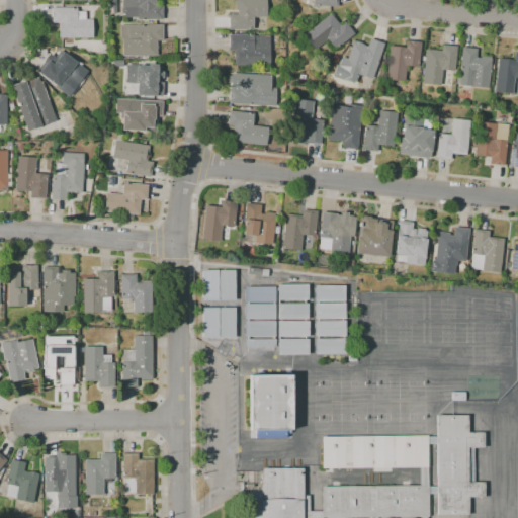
[(163,20),(138,20),(138,17),(124,18),(124,8),(122,8),(121,0),(155,0),(156,5),(162,5),(163,20)]
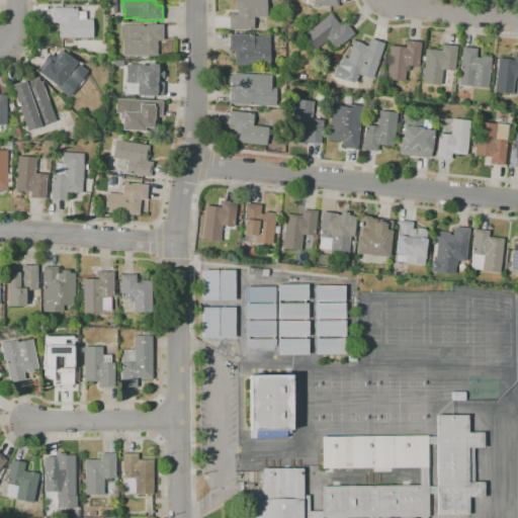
[(254,30),(229,30),(229,14),(237,14),(237,10),(235,10),(235,1),(238,1),(238,0),(266,0),(266,17),(254,17),(254,30)]
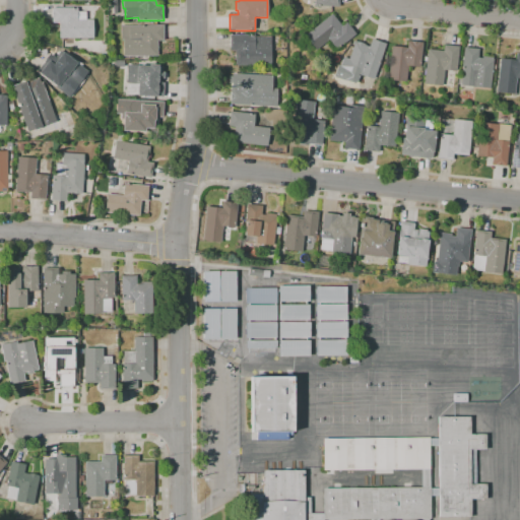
[(92,39),(59,39),(59,23),(52,23),(52,8),(77,8),(77,12),(85,12),(86,20),(92,20),(92,39)]
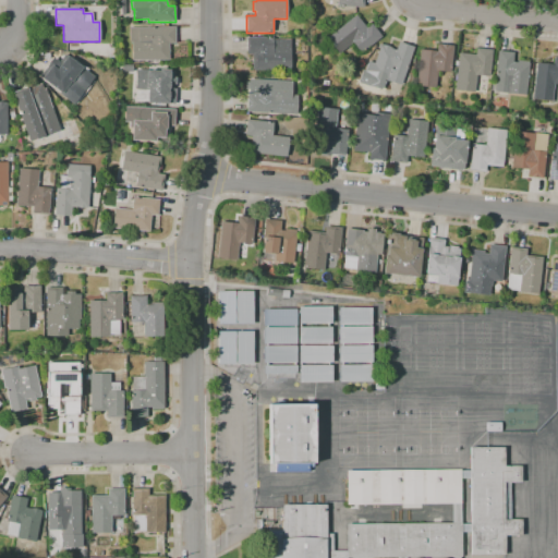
[(360,53),(352,44),(339,53),(327,38),(355,15),(366,28),(372,24),(381,36),(360,53)]
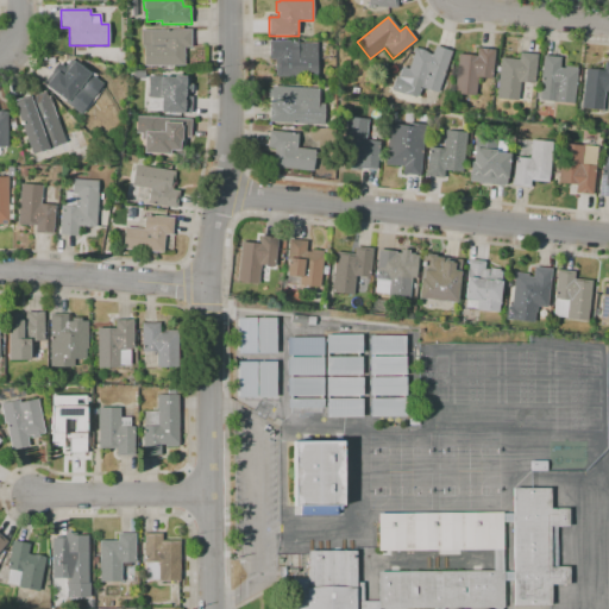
[(144,67),(144,46),(142,46),(142,30),(151,30),(190,30),(192,48),(184,48),(184,66),(144,67)]
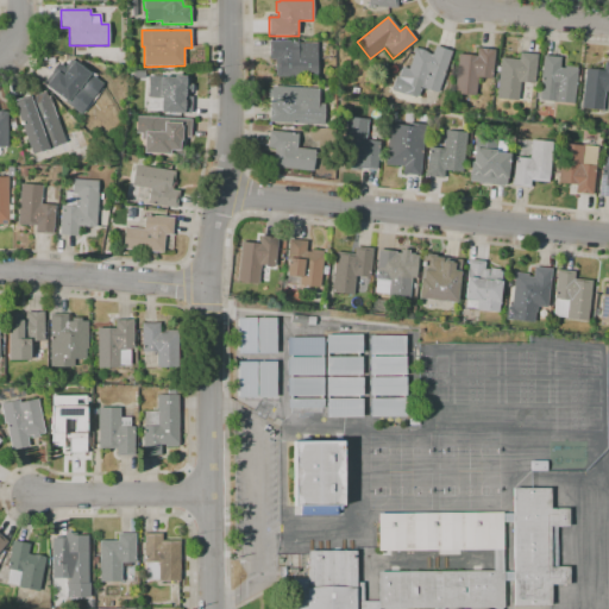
[(316,77),(276,77),(276,60),(269,60),(269,42),(299,41),(299,43),(316,43),(316,77)]
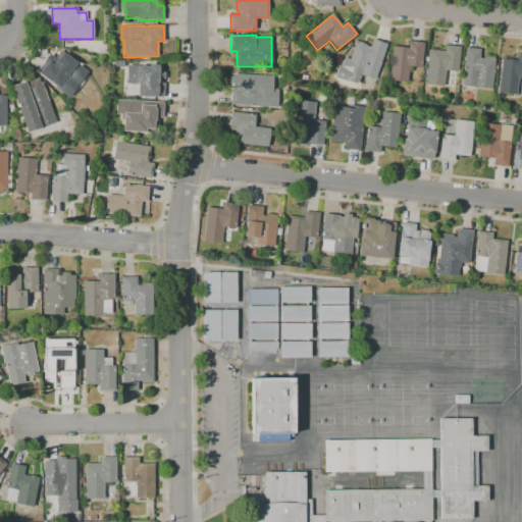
[(357,84),(352,83),(334,77),(338,65),(342,66),(345,57),(350,59),(354,45),(353,45),(355,41),(367,45),(367,46),(370,47),(372,40),(387,44),(375,80),(360,74),(357,84)]
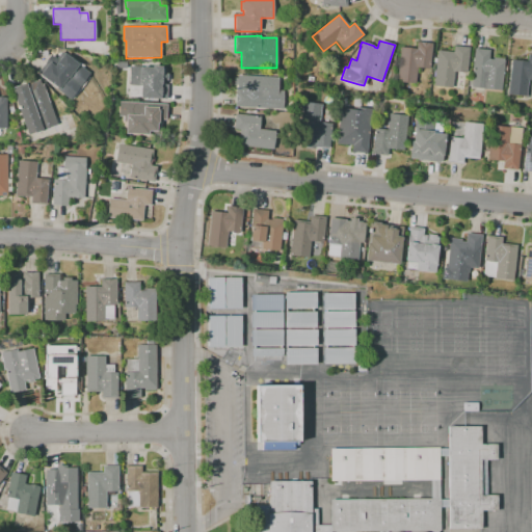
[(416,84),(397,82),(400,48),(417,49),(417,42),(432,44),(429,70),(417,68),(416,84)]
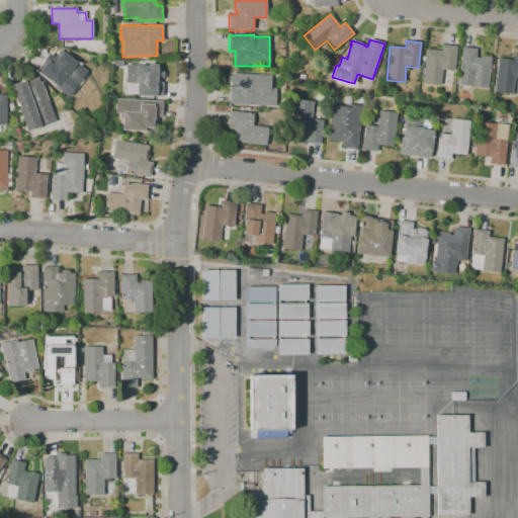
[(440,86),(422,84),(426,50),(441,51),(442,45),(457,47),(454,72),(442,70),(440,86)]
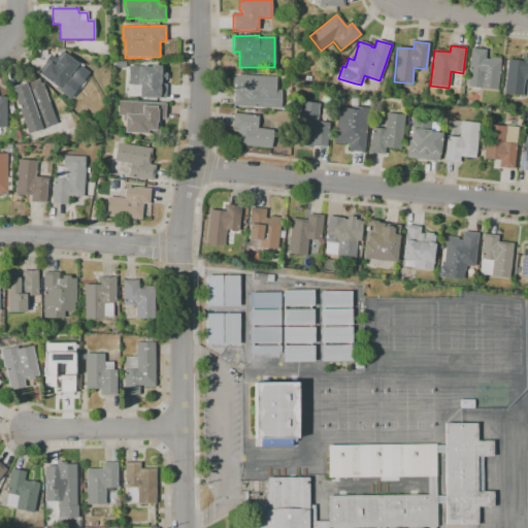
[(498,91),(468,87),(470,67),(468,67),(471,47),(487,50),(486,59),(490,59),(490,57),(502,58),(498,91)]
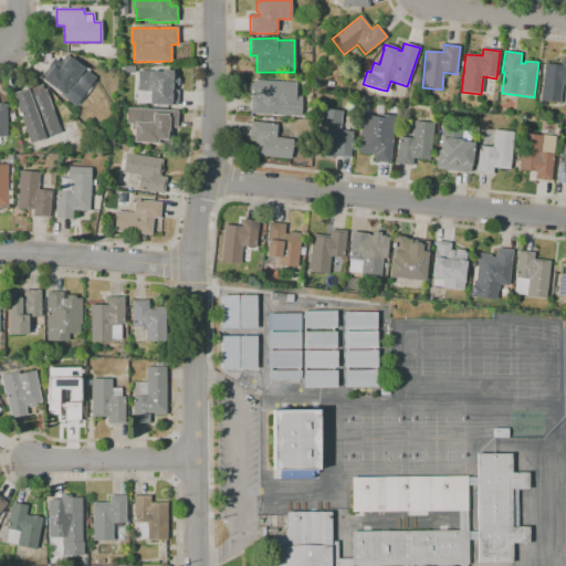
[(71,96),(64,92),(63,95),(42,80),(40,79),(50,65),(55,70),(66,55),(96,79),(84,94),(73,85),(72,86),(75,90),(71,96)]
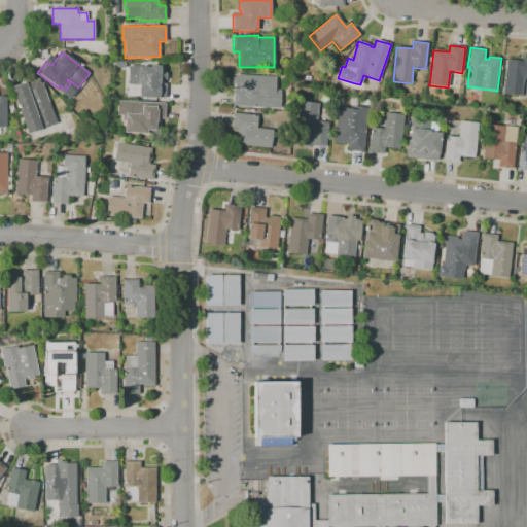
[(522,96),(503,94),(506,60),(523,62),(523,55),(526,55),(526,80),(523,80),(522,96)]
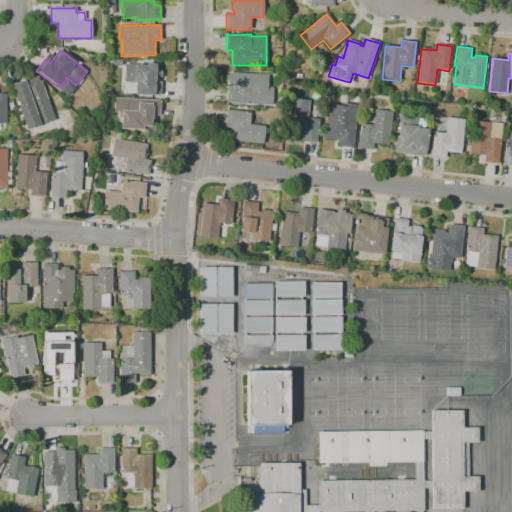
[(160,96),(135,94),(135,83),(124,82),(125,64),(146,65),(147,63),(154,64),(159,64),(159,66),(160,66),(160,71),(162,71),(161,78),(159,78),(159,81),(161,81),(160,96)]
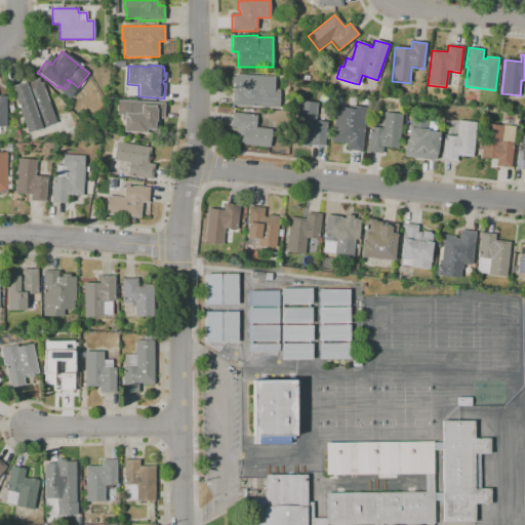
[(279,108),(232,106),(233,93),(234,84),(231,84),(231,78),(234,78),(234,75),(275,77),(274,89),(280,90),(279,108)]
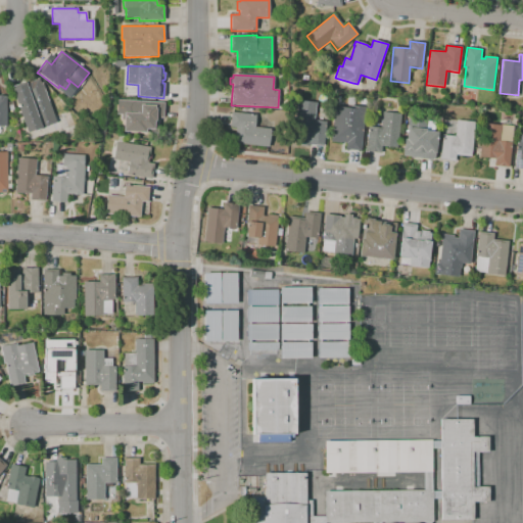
[(27,133),(11,87),(25,82),(26,83),(32,81),(33,81),(39,79),(40,84),(43,83),(56,123),(27,133)]
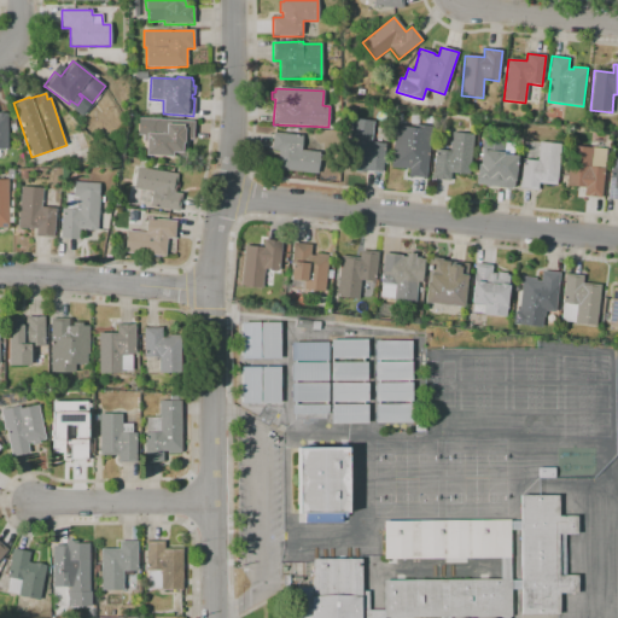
[(435,123),(426,122),(426,112),(436,114),(435,123)]
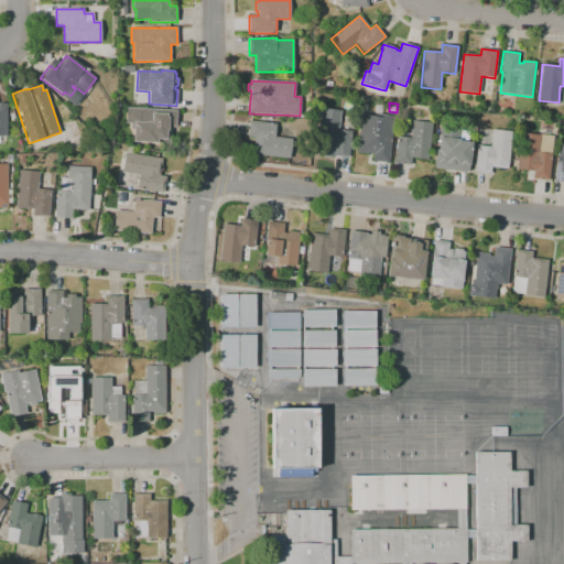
[(170,143),(132,142),(133,130),(130,130),(131,125),(126,123),(127,108),(176,111),(175,127),(171,127),(170,143)]
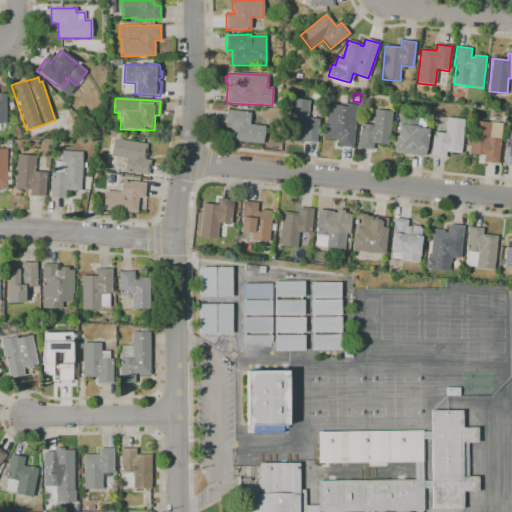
[(316,144),(302,142),(303,135),(287,133),(291,102),(309,104),(307,117),(320,119),(316,144)]
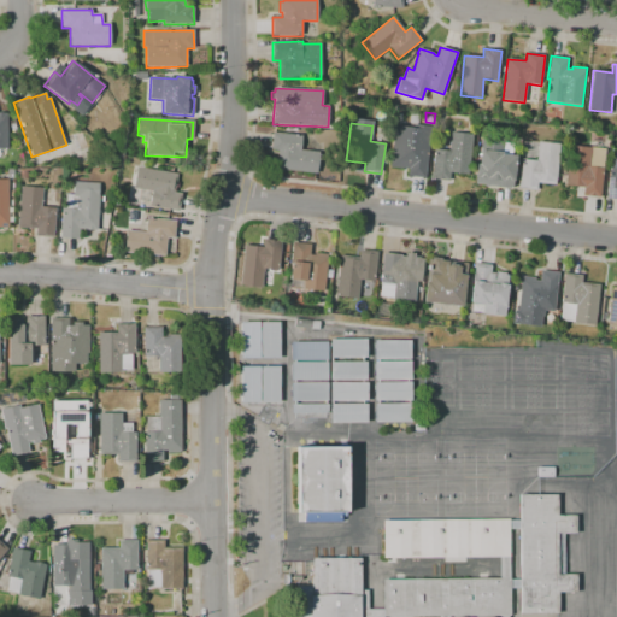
[(425,178),(407,176),(409,169),(389,166),(395,125),(413,128),(413,124),(430,127),(430,130),(425,178)]
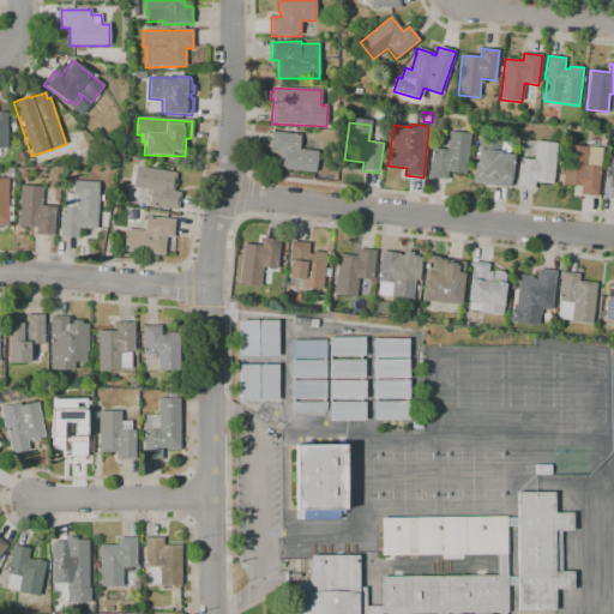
[(315,173),(275,168),(277,150),(270,149),(271,132),(300,136),(298,149),(318,151),(315,173)]
